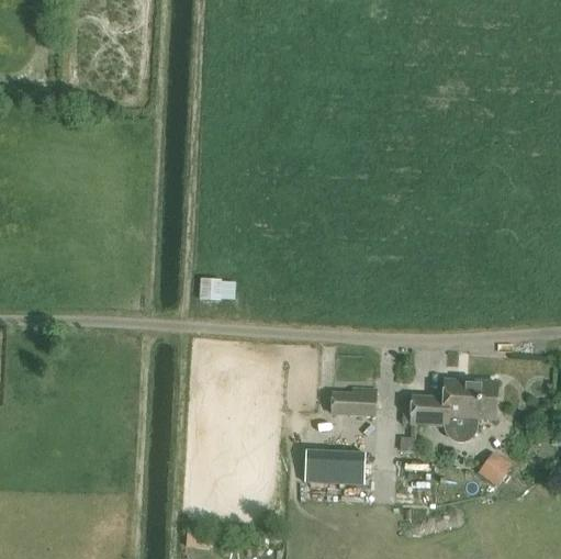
[(220,300),(221,278),(200,277),(199,299),(220,300)]
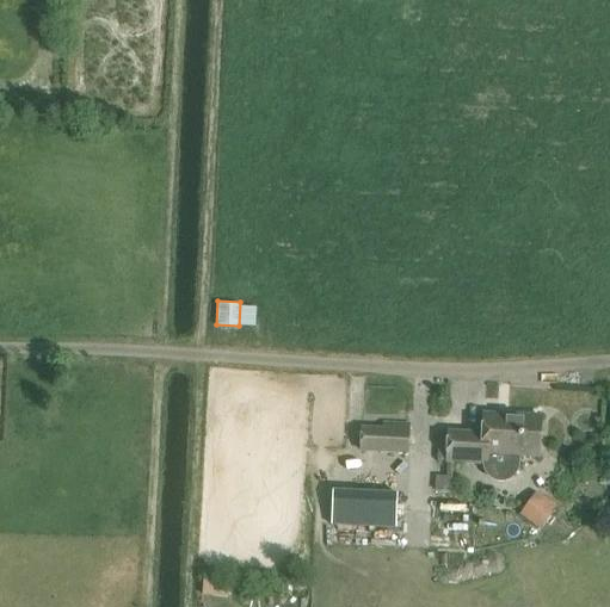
[(516,463),(517,453),(537,454),(540,415),(482,412),(481,432),(448,429),(447,459),(484,462),(484,464),(484,466),(485,469),(486,470),(487,472),(490,474),(491,476),(493,477),(495,477),(498,478),(500,478),(503,477),(505,477),(507,476),(510,475),(511,474),(513,471),(515,470),(516,468),(516,465),(516,463)]
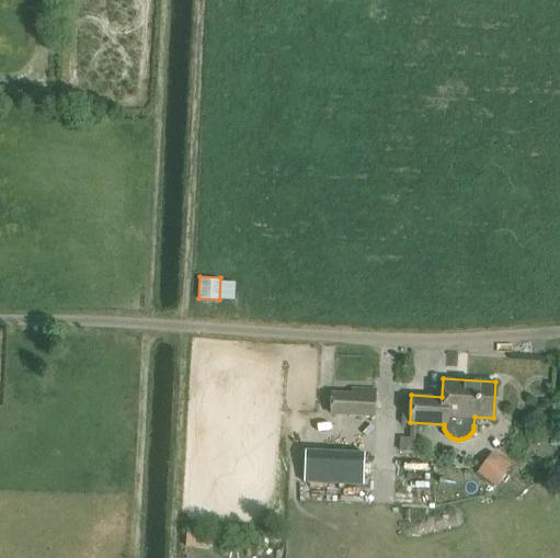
[(373,414),(374,388),(352,387),(352,393),(332,391),(331,412),(373,414)]
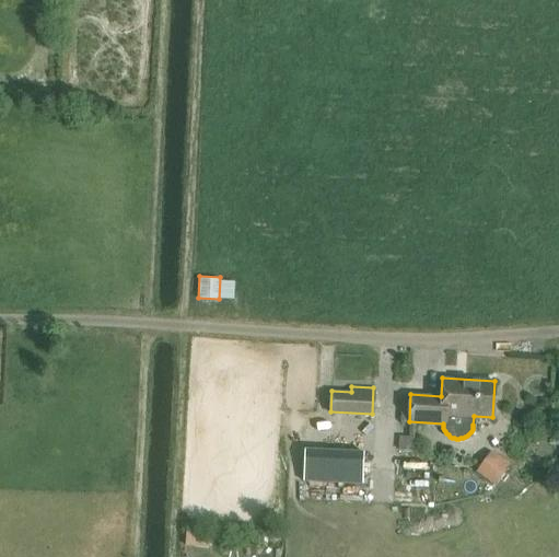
[(364,479),(363,447),(302,449),(303,480),(329,479),(330,488),(346,487),(346,480),(364,479)]
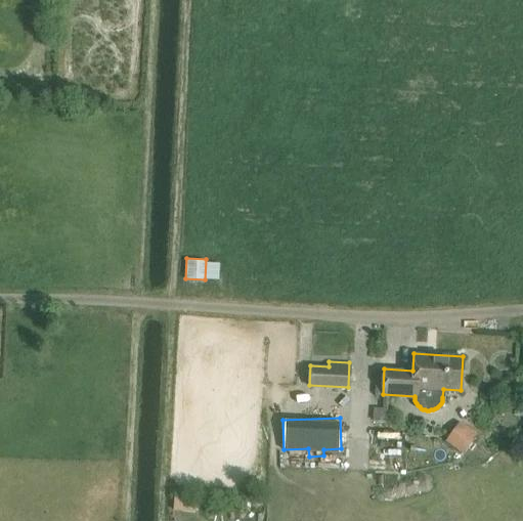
[(461,447),(474,429),(460,418),(446,436),(461,447)]
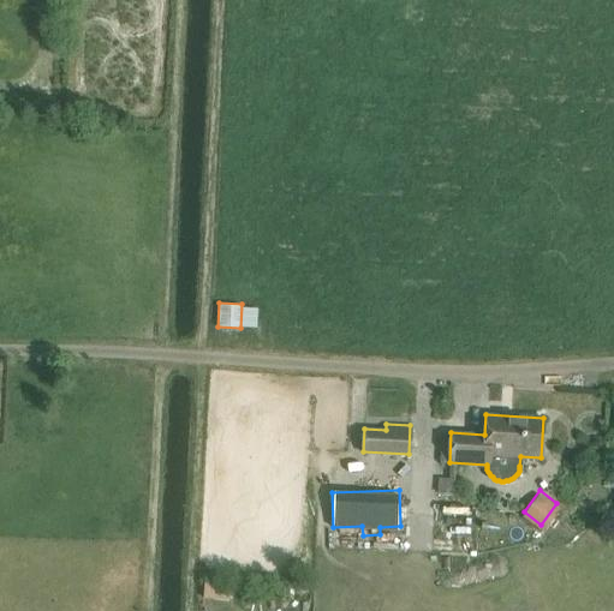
[(436,510),(460,513),(462,499),(437,497),(436,510)]
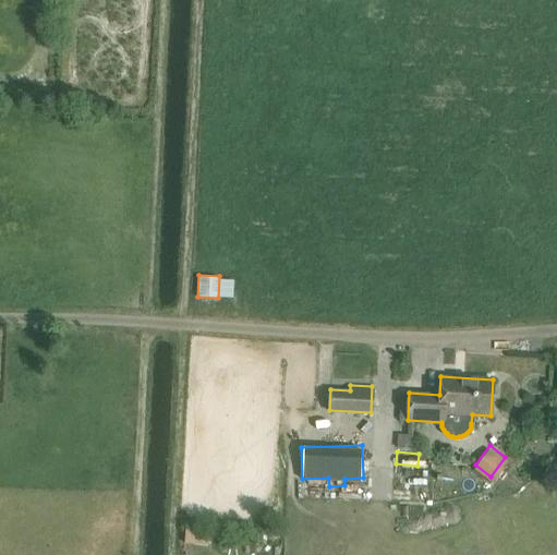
[(186,546),(209,545),(208,527),(185,528),(186,546)]
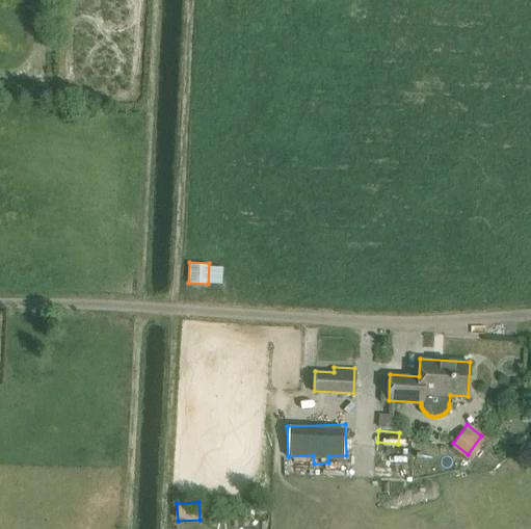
All buildings are outlined.
